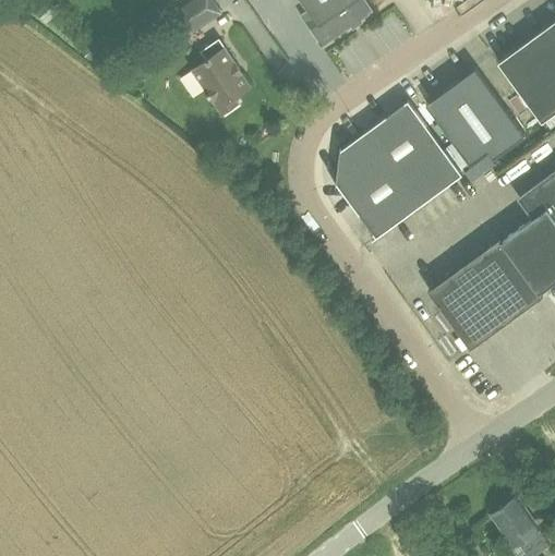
[(195,0),(192,2),(206,23),(217,15),(206,0),(195,0)]
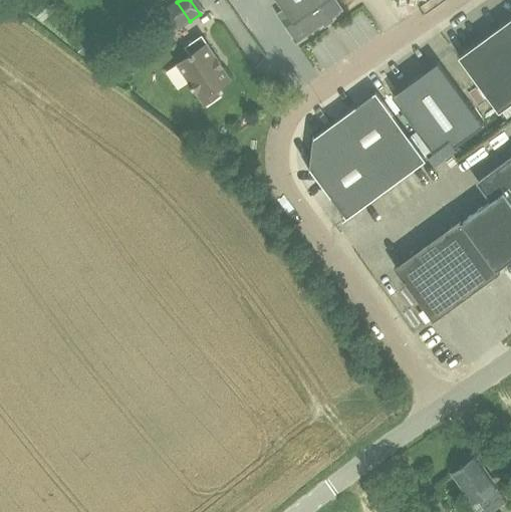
[(273,0),(289,22),(291,25),(327,0),(273,0)]
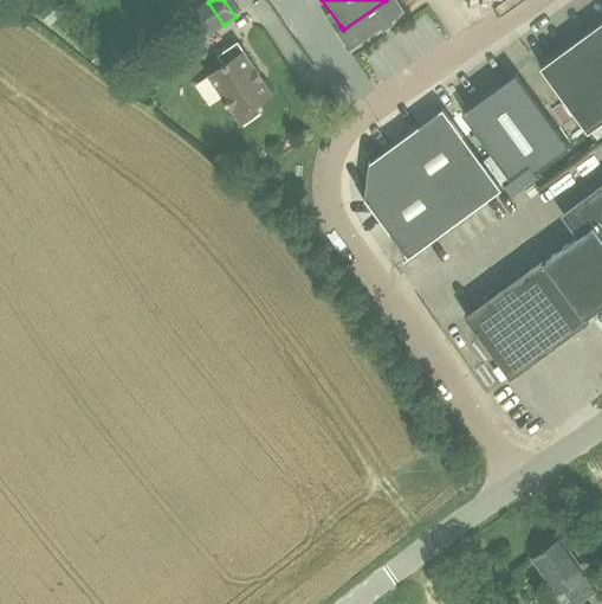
[(386,0),(343,30),(341,26),(332,32),(342,46),(341,47),(345,53),(379,31),(380,33),(392,26),(389,24),(397,17),(401,13),(393,0),(386,0)]
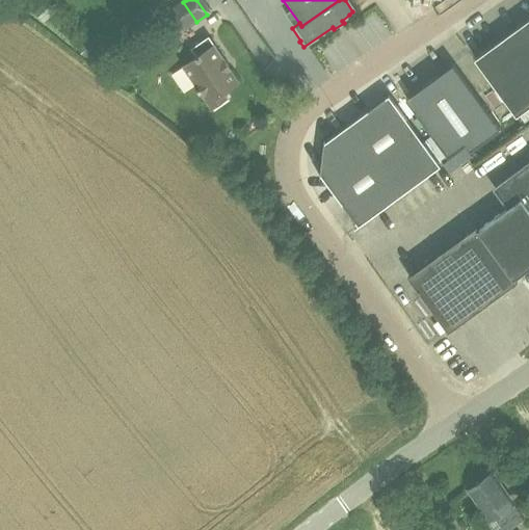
[(528,20),(514,32),(528,51),(528,20)]
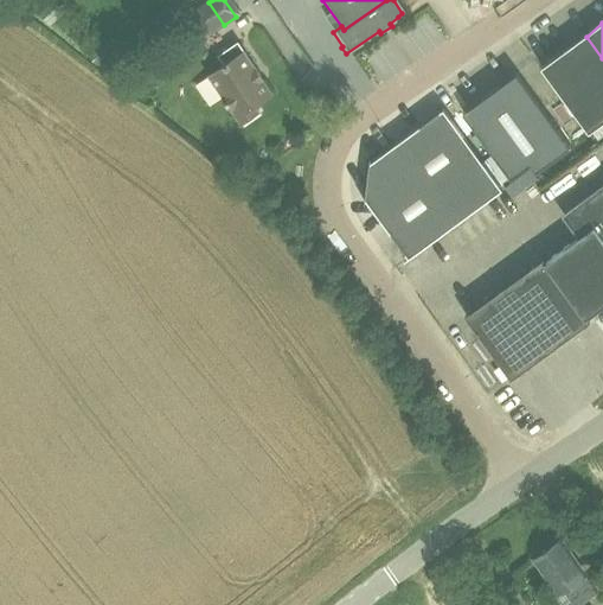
[(588,135),(602,123),(602,58),(587,37),(540,70),(588,135)]
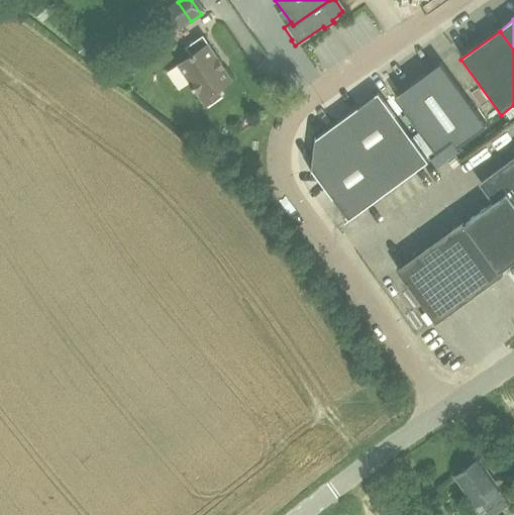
[(201,36),(184,48),(190,57),(177,66),(204,105),(218,96),(214,91),(229,81),(205,45),(206,45),(201,36)]
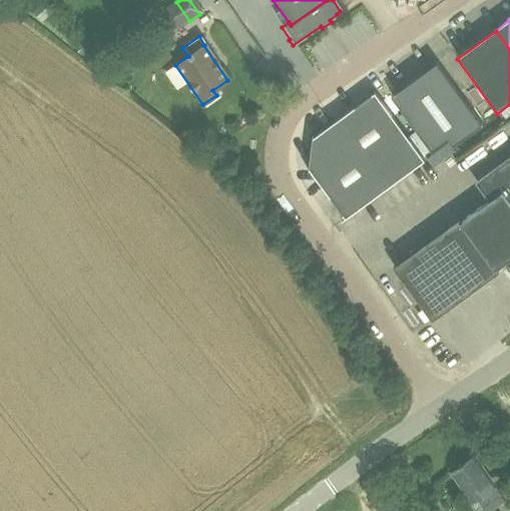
[(452,146),(481,125),(436,63),(390,96),(431,151),(447,140),(452,146)]
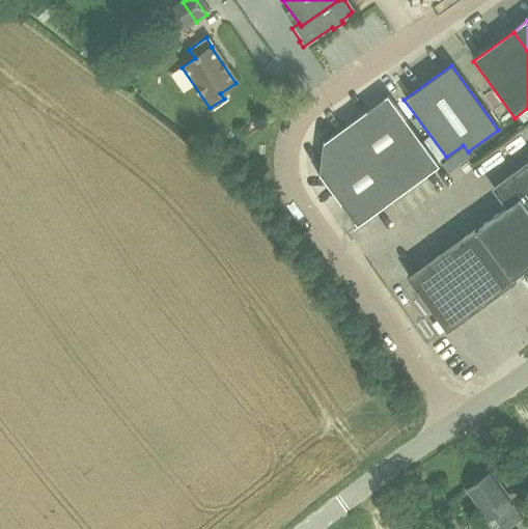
[(317,179),(318,179),(320,175),(356,226),(353,229),(354,229),(438,167),(387,96),(323,143),(324,140),(323,140),(317,179)]
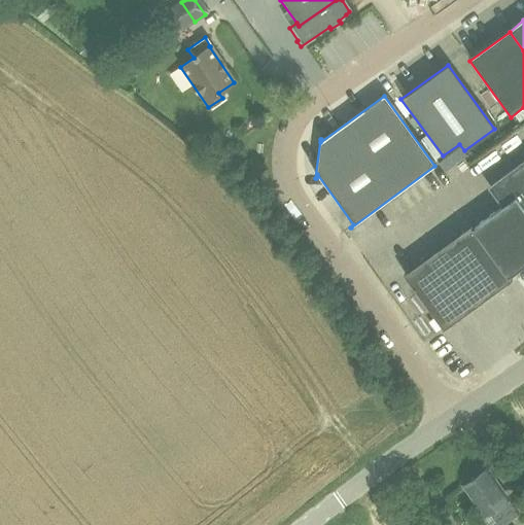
[(523,110),(523,109),(512,116),(518,124),(523,118),(523,110)]
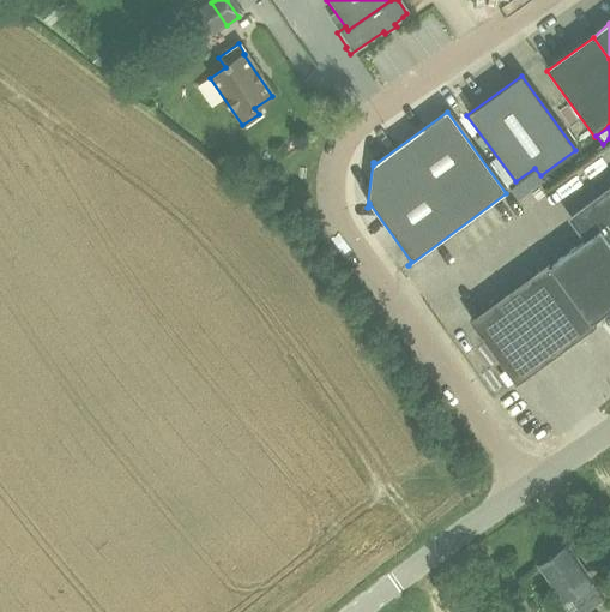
[(592,323),(609,309),(609,192),(573,220),(587,239),(550,267),(548,263),(469,321),(514,383),(515,385),(595,327),(592,323)]
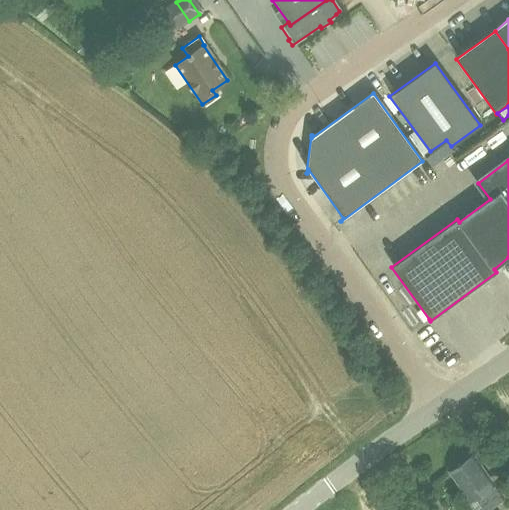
[(470,457),(450,471),(470,501),(471,499),(478,509),(489,509),(501,501),(497,496),(490,486),(470,457)]
